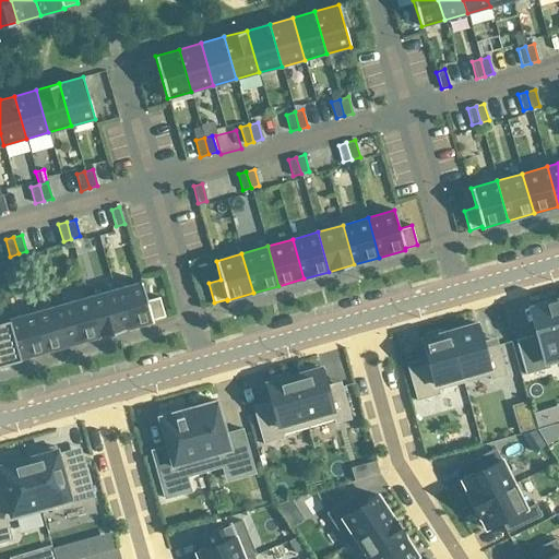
[(141,282),(114,289),(126,330),(153,322),(152,320),(165,317),(159,297),(146,300),(141,282)]
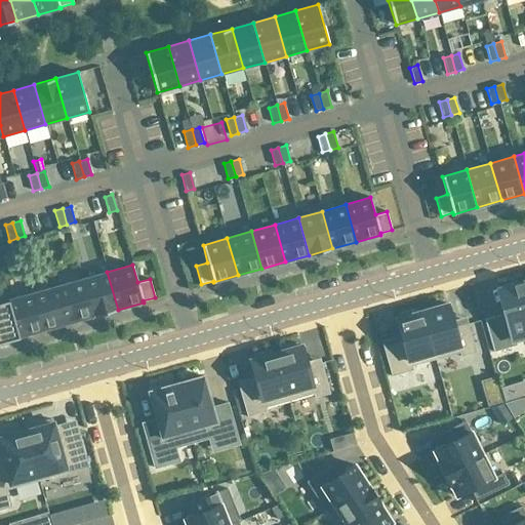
[(118,310),(107,272),(82,279),(93,317),(118,310)]
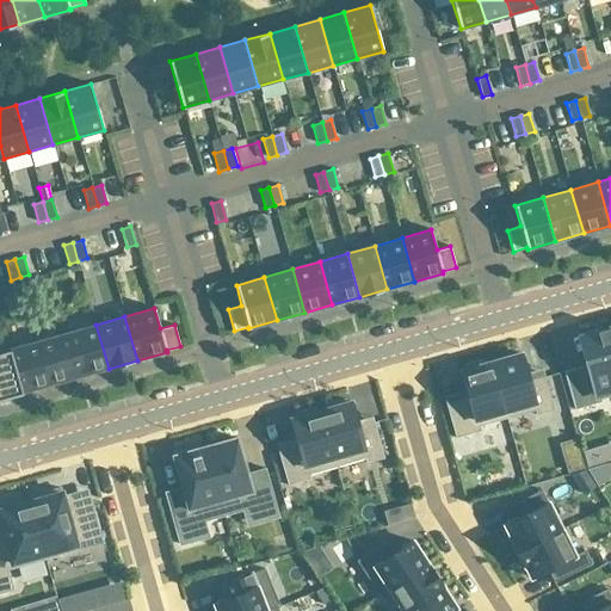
[(109,369),(96,325),(67,333),(79,376),(109,369)]
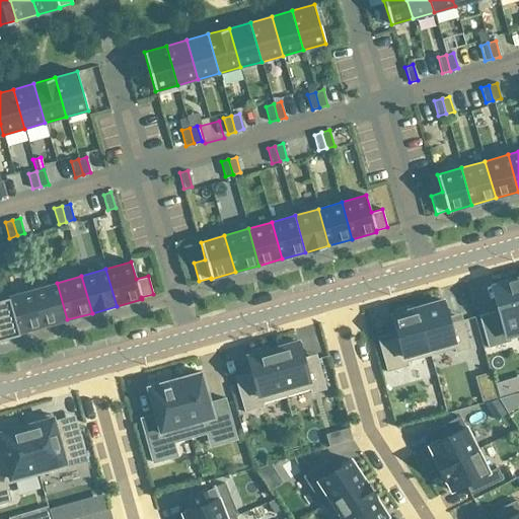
[(518,331),(518,282),(518,279),(516,280),(516,278),(507,281),(507,282),(493,286),(500,310),(478,316),(488,348),(510,342),(509,336),(518,331)]
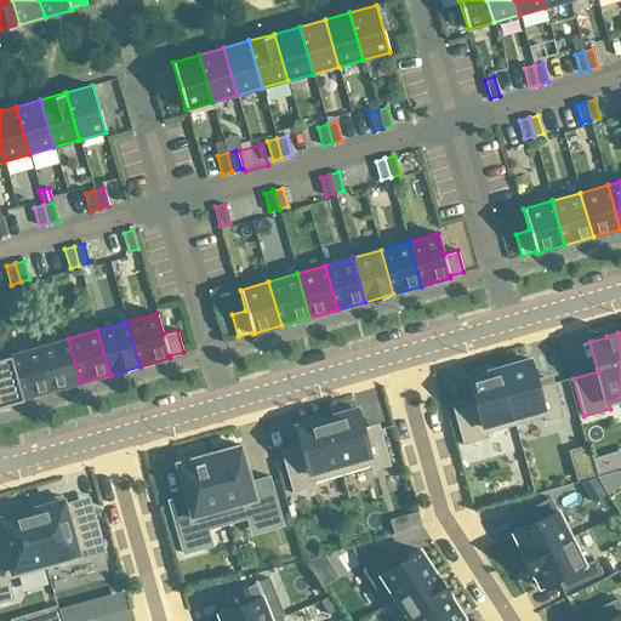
[(80,382),(68,339),(39,347),(51,391),(80,382)]
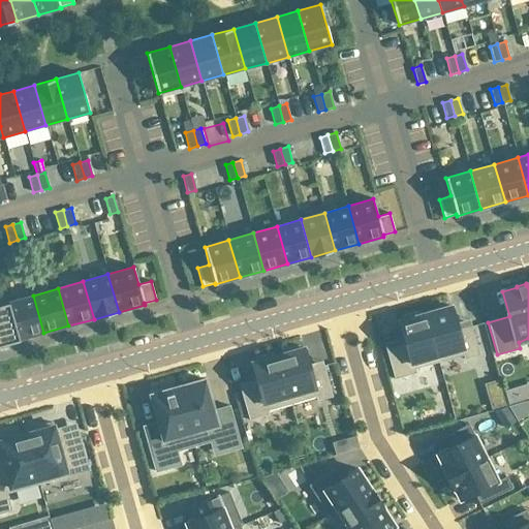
[(43,333),(33,296),(7,303),(19,340),(43,333)]
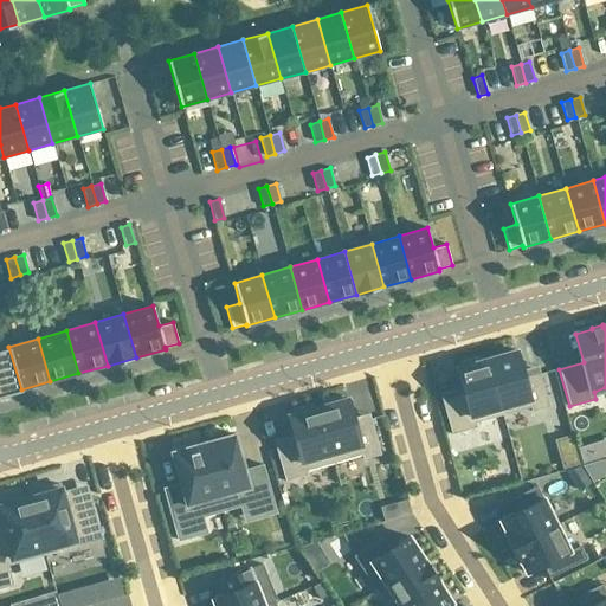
[(0,395),(21,389),(8,347),(0,348),(0,395)]
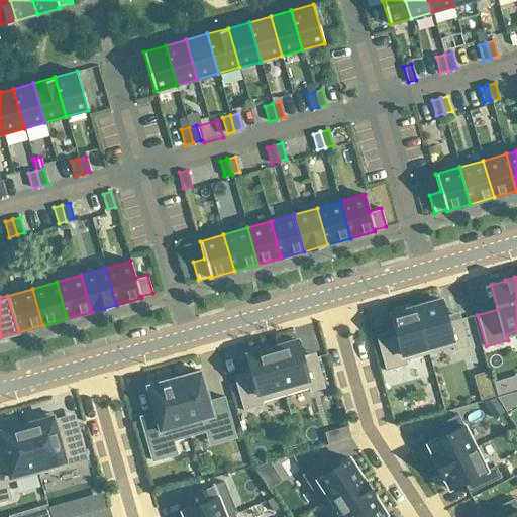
[(415,307),(428,354),(452,347),(453,351),(469,346),(459,316),(446,320),(440,300),(415,307)]
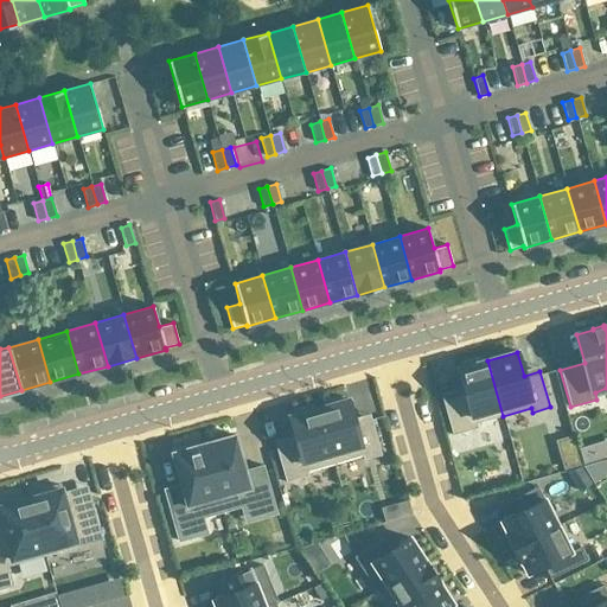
[(503,416),(487,360),(483,362),(481,357),(461,363),(462,368),(458,369),(465,394),(442,400),(452,435),(477,428),(475,423),(503,416)]
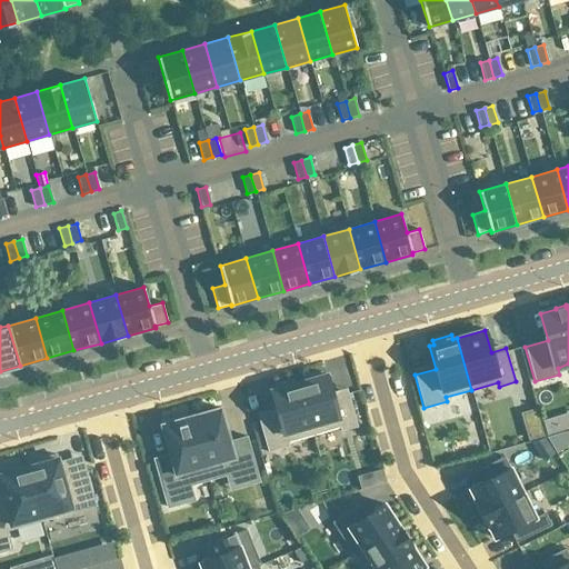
[(332,392),(327,375),(322,376),(321,371),(302,377),(303,381),(299,382),(313,435),(340,427),(341,431),(358,427),(348,393),(333,398),(332,392)]
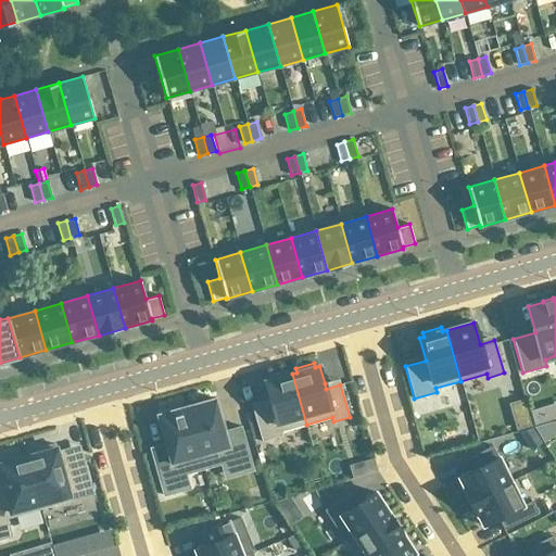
[(292,374),(288,375),(286,370),(268,376),(269,380),(264,381),(269,400),(270,404),(252,409),(262,442),(282,436),(281,431),(306,425),(292,374)]
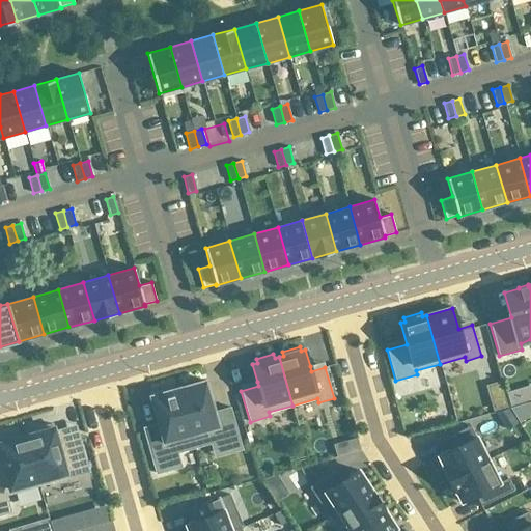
[(205,381),(177,388),(194,448),(211,443),(238,436),(230,408),(214,413),(205,381)]
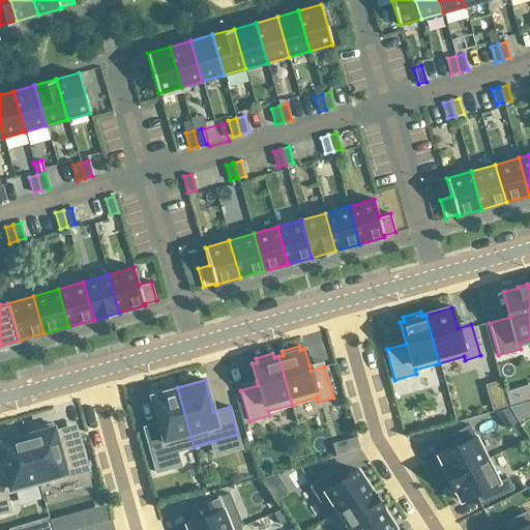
[(194,447),(177,387),(149,395),(158,427),(144,431),(151,460),(177,452),(194,447)]
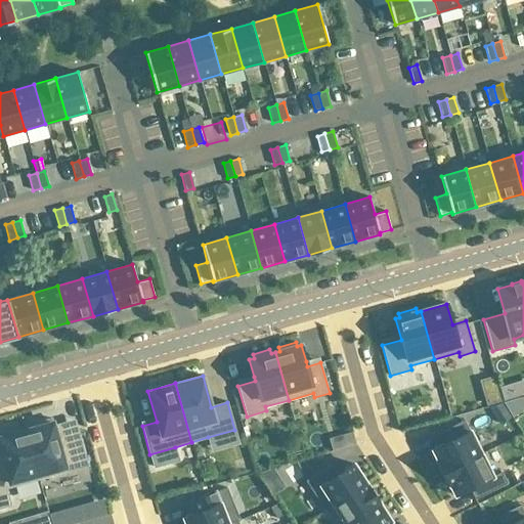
[(509,385),(499,387),(503,400),(512,398),(509,385)]
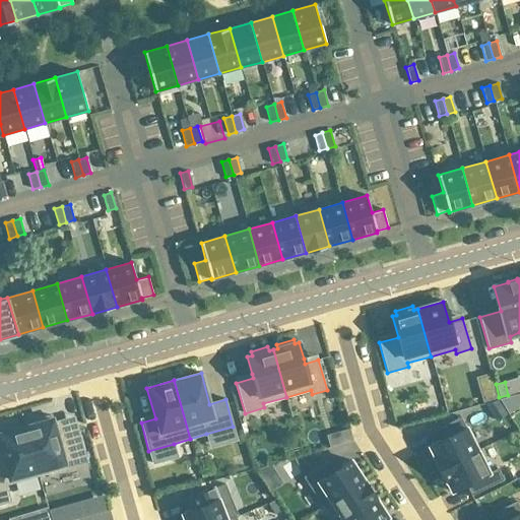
[(494,391),(480,394),(482,402),(496,398),(494,391)]
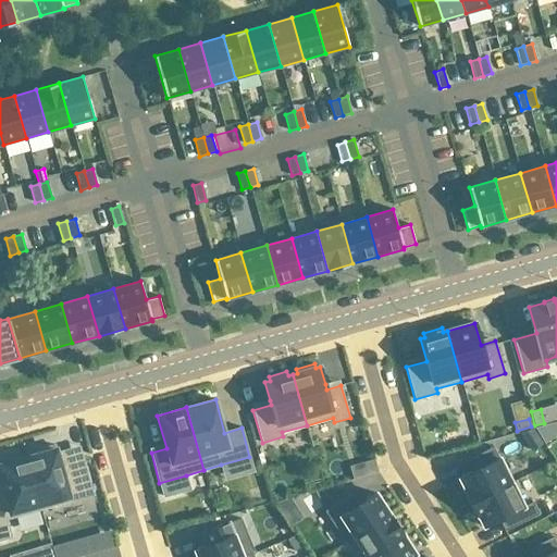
[(556,428),(554,422),(535,429),(544,444),(556,436),(556,428)]
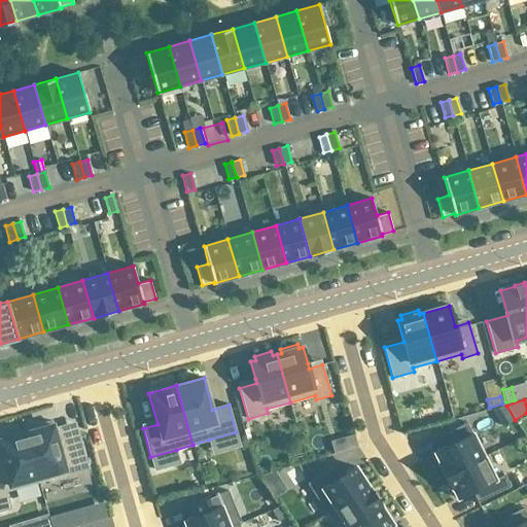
[(510,415),(499,421),(502,427),(513,421),(510,415)]
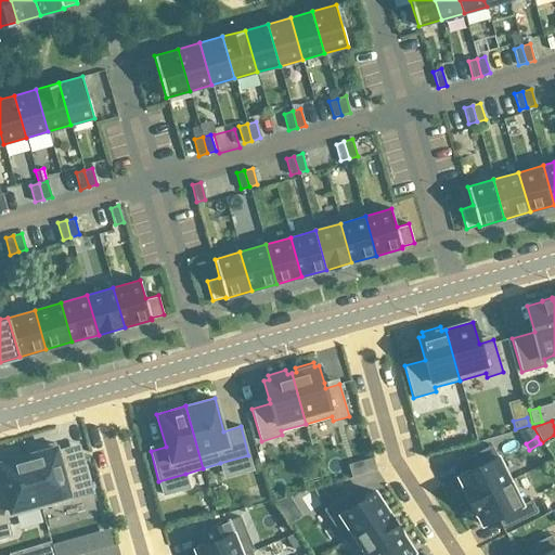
[(41,508),(93,493),(84,459),(61,465),(54,443),(40,448),(41,451),(26,455),(41,508)]
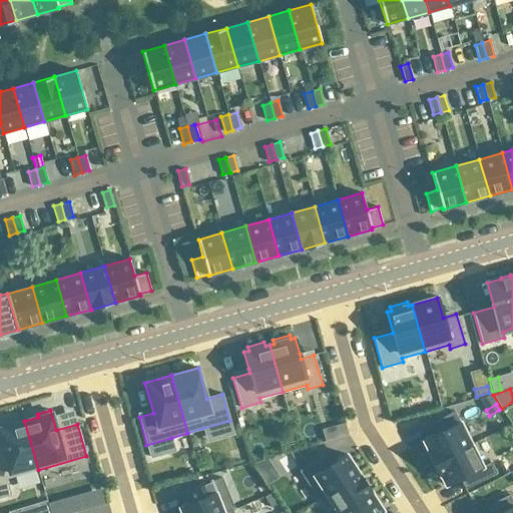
[(434,463),(471,445),(454,411),(432,423),(437,433),(423,441),(434,463)]
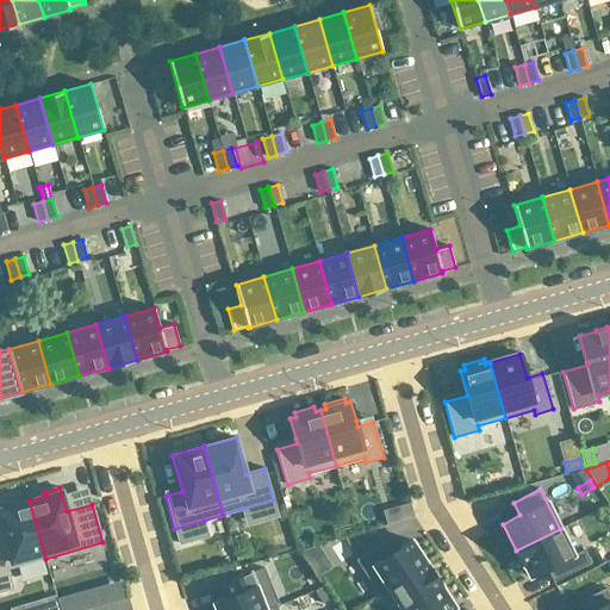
[(45,559),(29,500),(12,505),(11,500),(0,504),(0,522),(2,531),(0,531),(0,592),(13,589),(7,570),(45,559)]
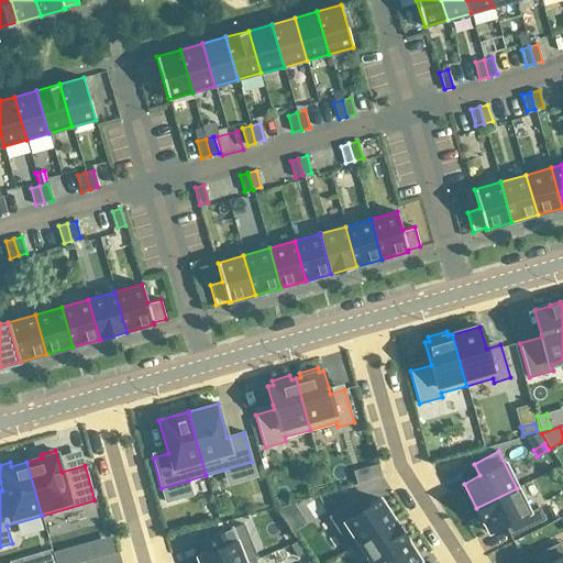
[(378,465),(368,467),(372,479),(382,477),(378,465)]
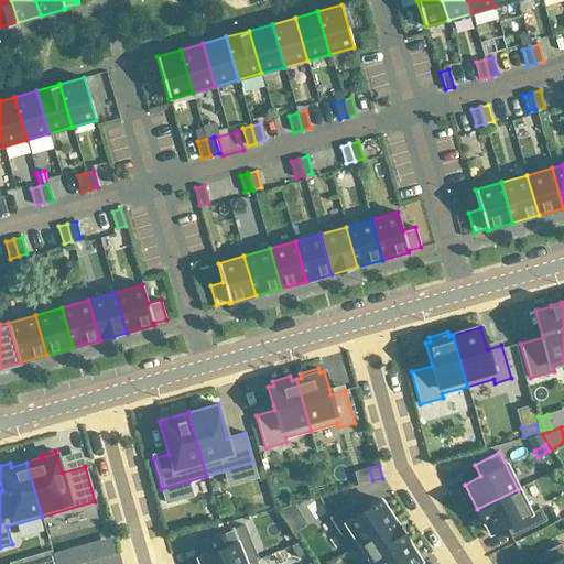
[(530,513),(518,489),(477,509),(489,533),(506,525),(511,538),(545,520),(540,508),(530,513)]
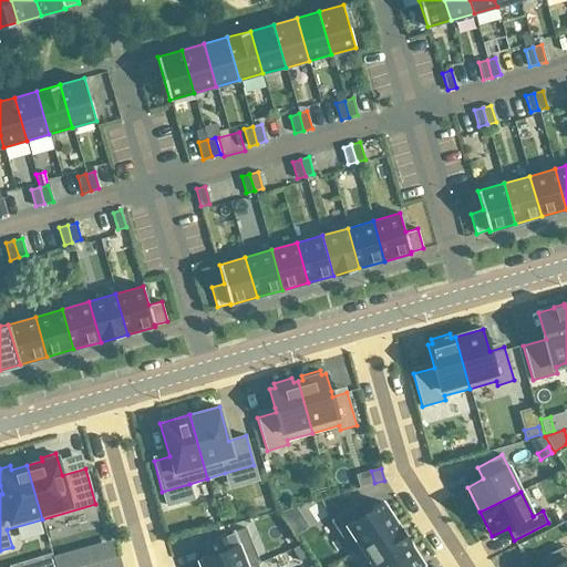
[(360,546),(397,523),(382,502),(366,513),(359,502),(330,521),(352,553),(361,547),(360,546)]
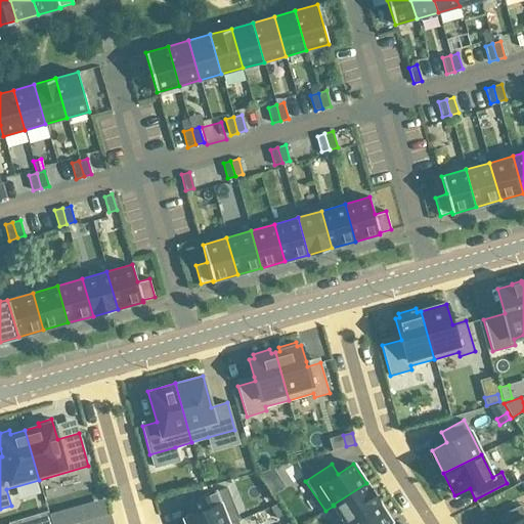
[(345,523),(378,503),(366,483),(333,505),(334,506),(344,523),(345,523)]
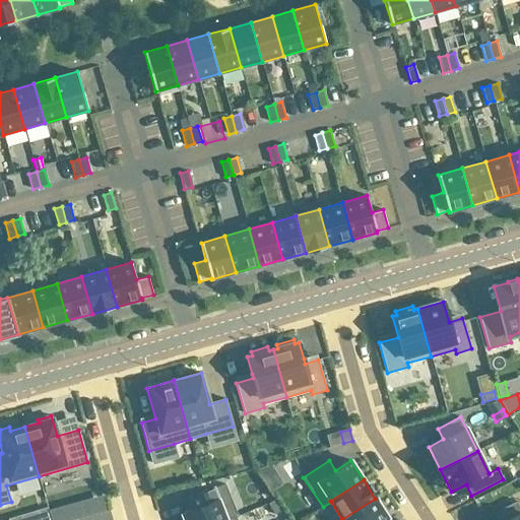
[(194,509),(182,514),(184,519),(225,519),(226,519),(213,489),(190,498),(194,509)]
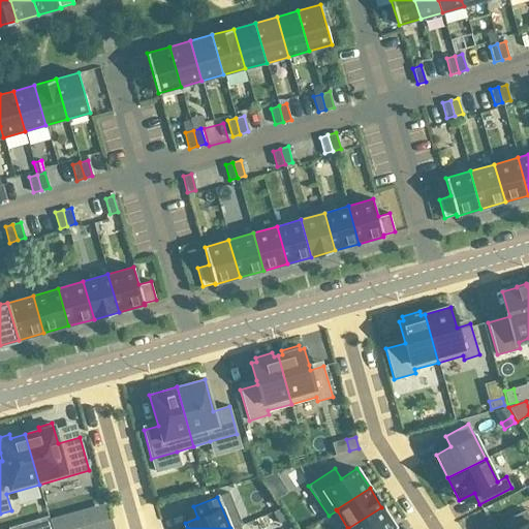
[(107,521),(103,504),(90,508),(94,525),(107,521)]
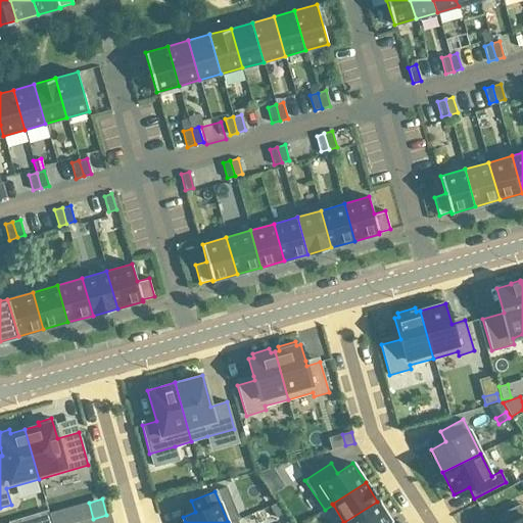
[(270,507),(276,518),(284,513),(277,502),(270,507)]
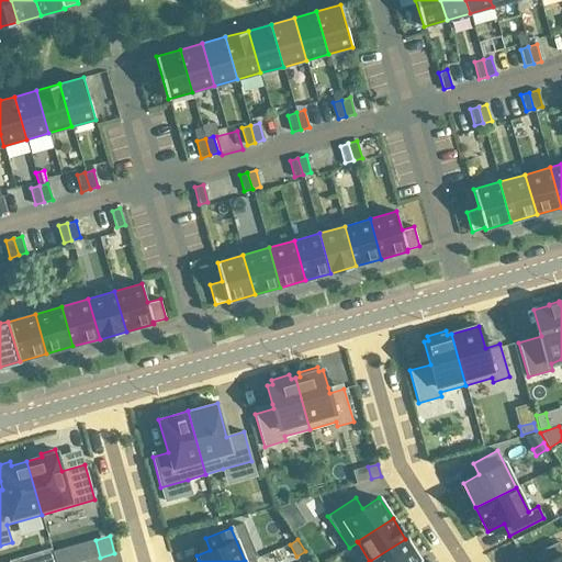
[(414,561),(418,560),(405,539),(370,561),(369,561),(367,561),(414,561)]
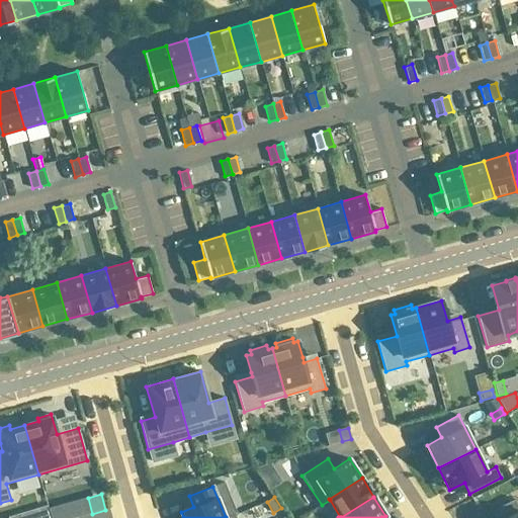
[(492,511),(495,517),(517,517),(517,507),(514,499),(492,511)]
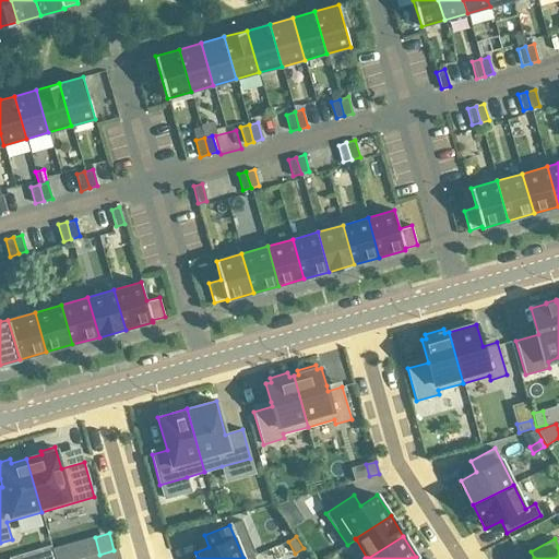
[(50,545),(36,549),(38,558),(55,558),(51,549),(50,545)]
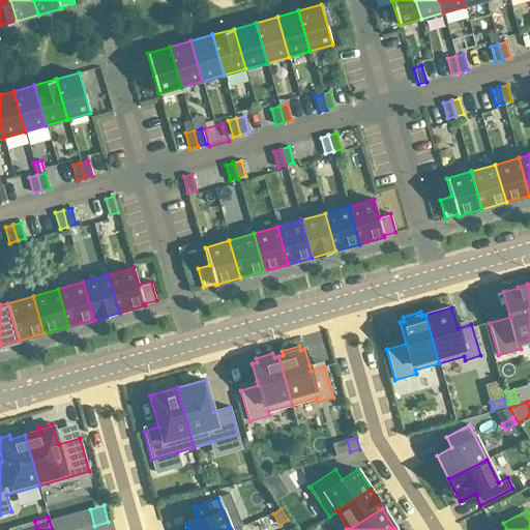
[(65,529),(62,517),(49,521),(52,529),(65,529)]
